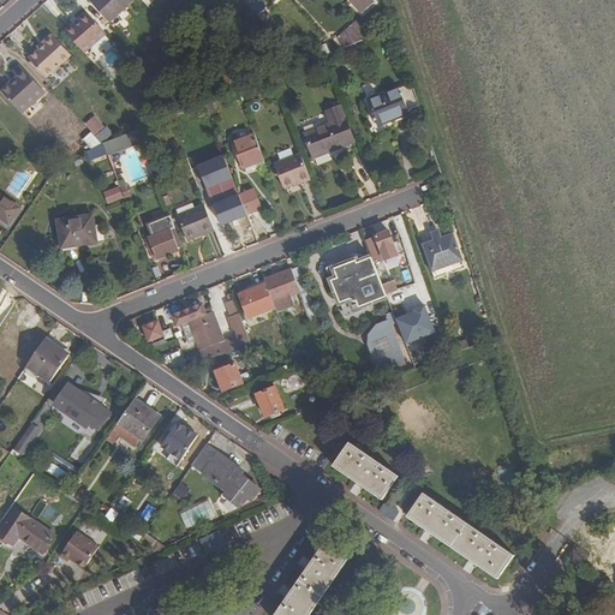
[(132,0),(90,0),(91,0),(115,28),(131,15),(125,7),(133,0),(132,0)]
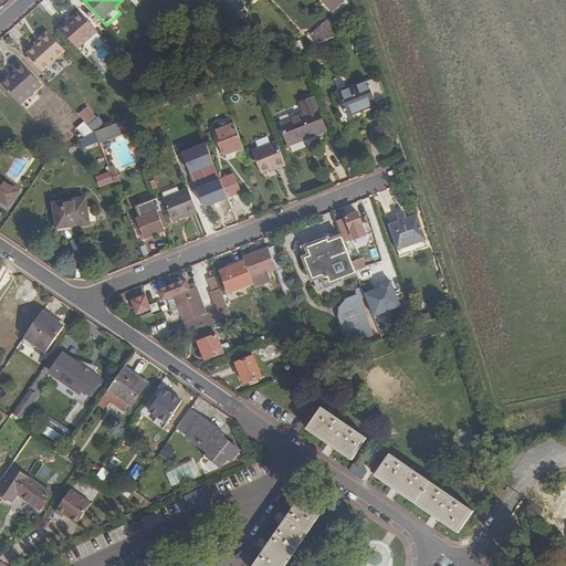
[(325,0),(325,1),(333,11),(344,1),(343,0),(325,0)]
